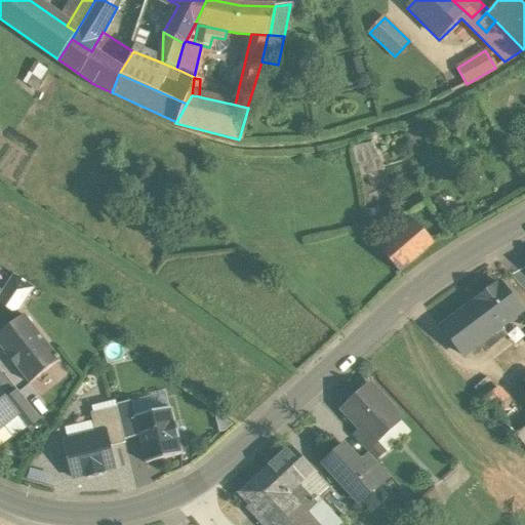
[(369,143),(353,148),(357,162),(373,158),(369,143)]
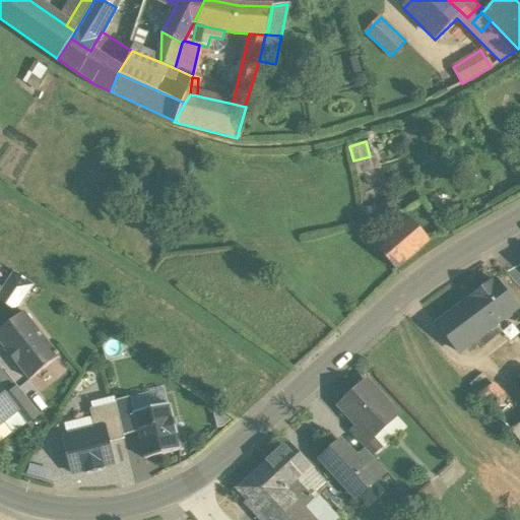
[(375,158),(360,164),(365,176),(379,171),(375,158)]
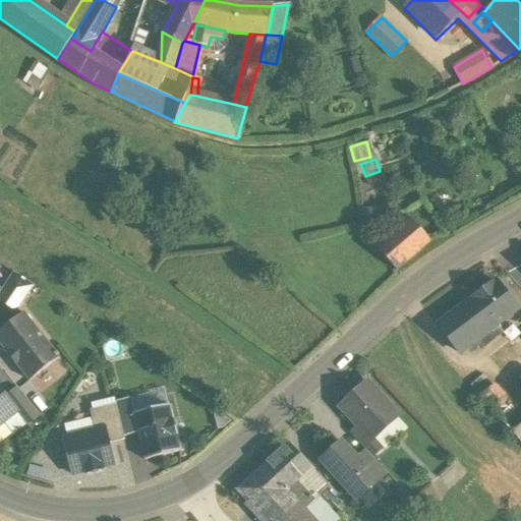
[(410,217),(375,246),(394,269),(428,239),(410,217)]
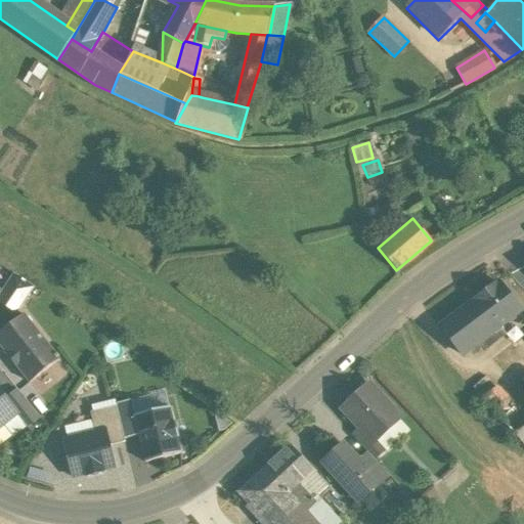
[(498,284),(440,328),(462,355),(477,343),(483,350),(504,336),(497,328),(520,311),(498,284)]
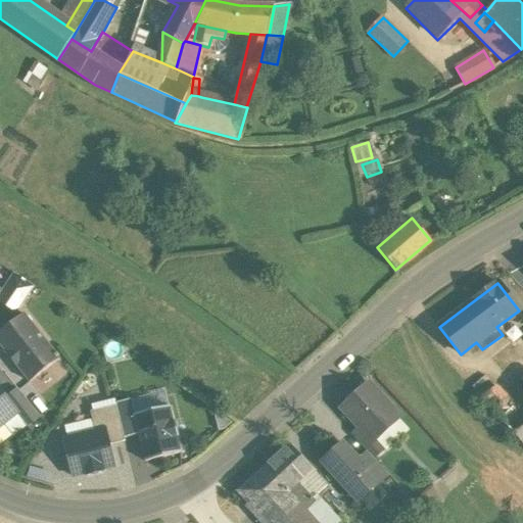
[(22,314),(0,331),(0,344),(7,353),(6,354),(14,365),(15,365),(29,381),(58,358),(57,357),(58,355),(56,352),(55,353),(22,314)]
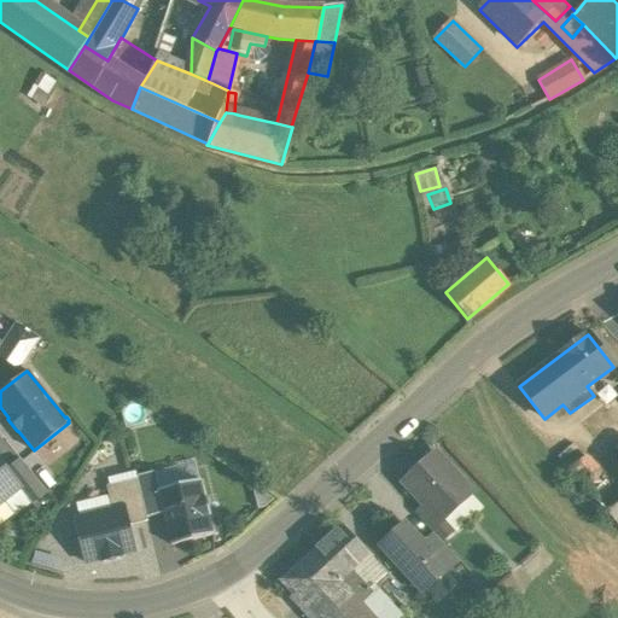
[(584,458),(572,443),(558,456),(570,470),(584,458)]
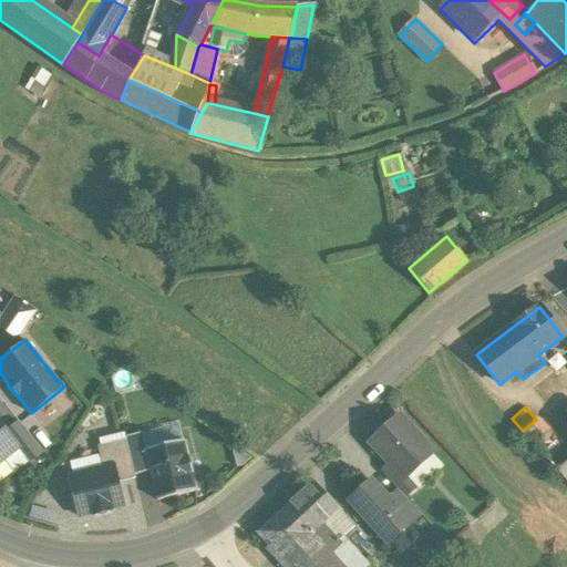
[(566,415),(548,433),(536,420),(523,431),(535,444),(534,445),(556,472),(566,462),(566,415)]
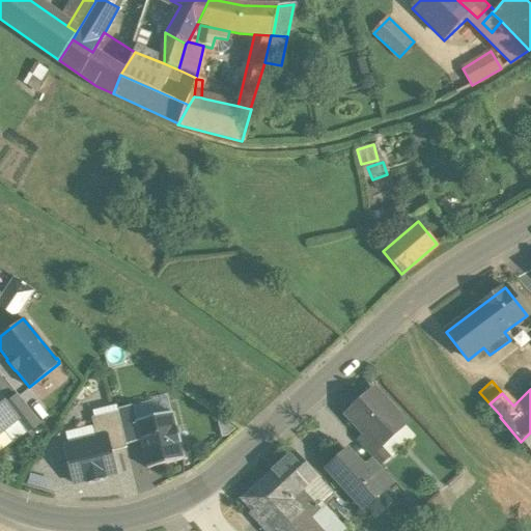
[(403,424),(372,390),(347,413),(366,432),(380,446),(403,424)]
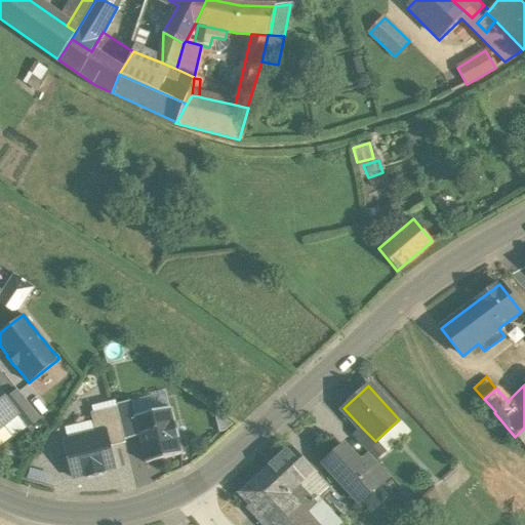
[(39,417),(16,389),(5,399),(16,413),(15,414),(27,428),(39,417)]
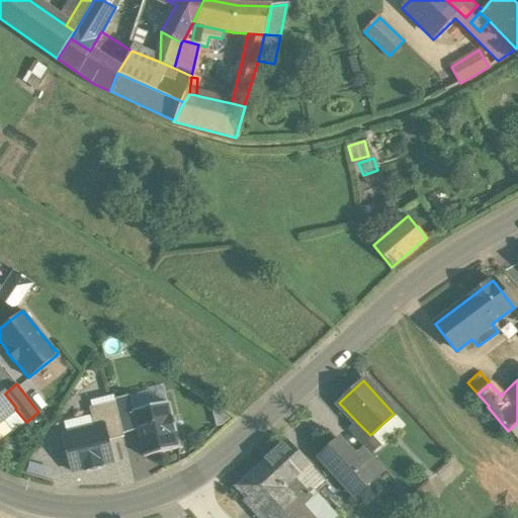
[(0,386),(0,420),(15,409),(16,408),(5,394),(0,386)]
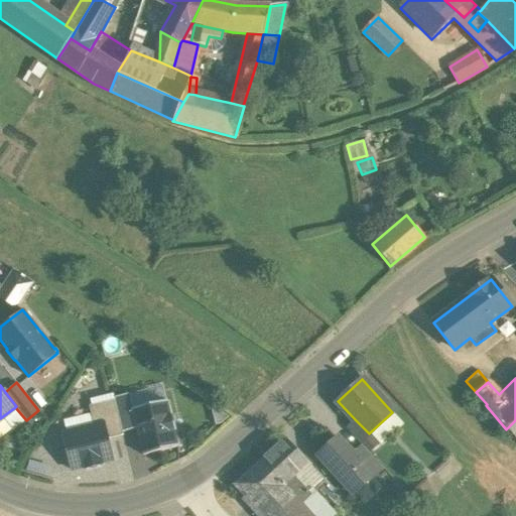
[(144,403),(164,397),(161,385),(141,390),(144,403)]
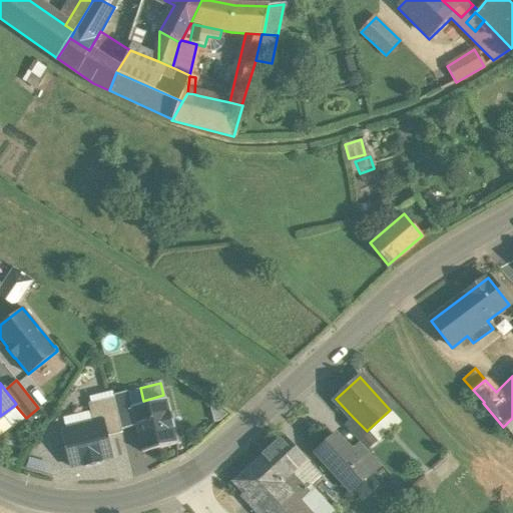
[(121,429),(135,426),(131,408),(127,392),(113,395),(113,397),(121,429)]
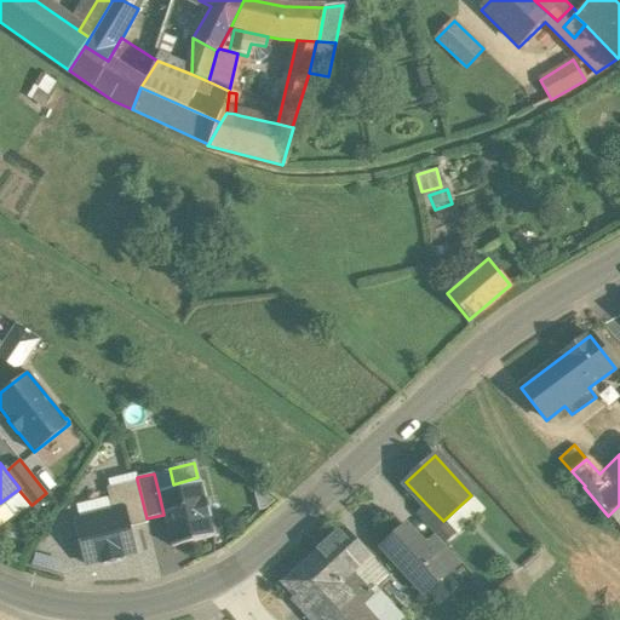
[(147,518),(137,480),(107,488),(113,511),(124,509),(128,527),(148,522),(147,518)]
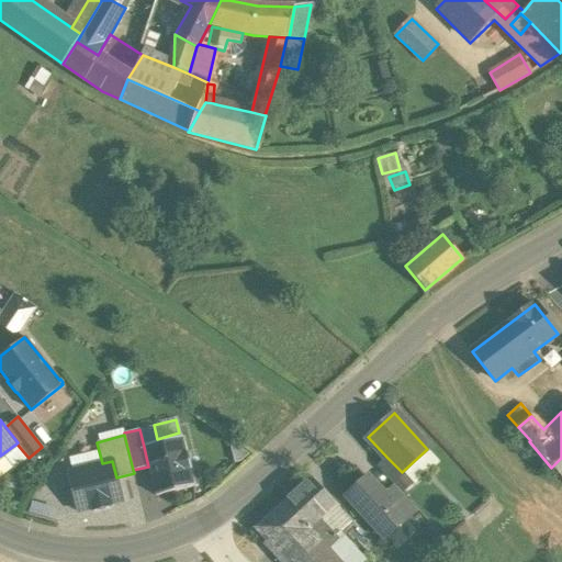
[(181,437),(144,447),(157,496),(194,486),(181,437)]
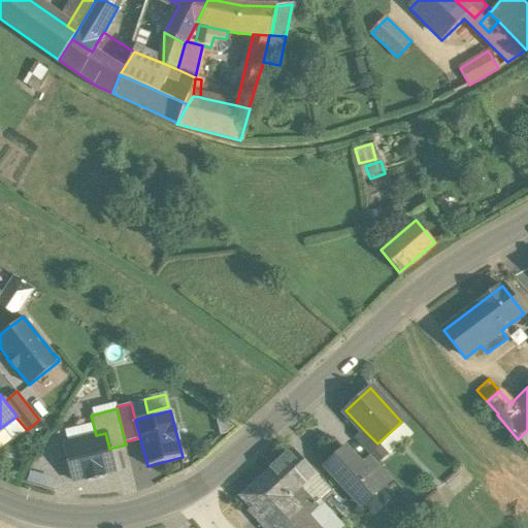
[(377,443),(364,430),(355,439),(371,457),(375,462),(387,452),(377,443)]
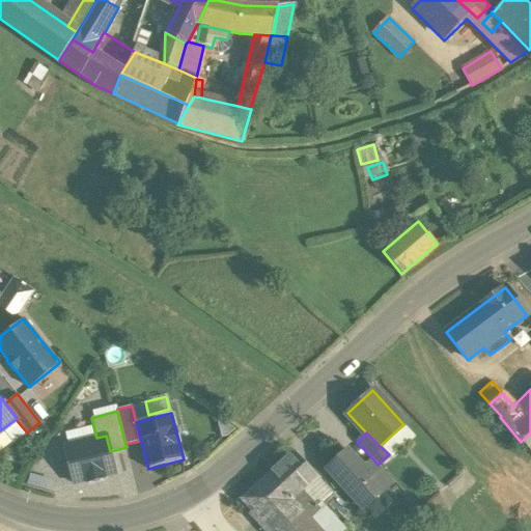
[(530,432),(521,442),(530,452),(530,432)]
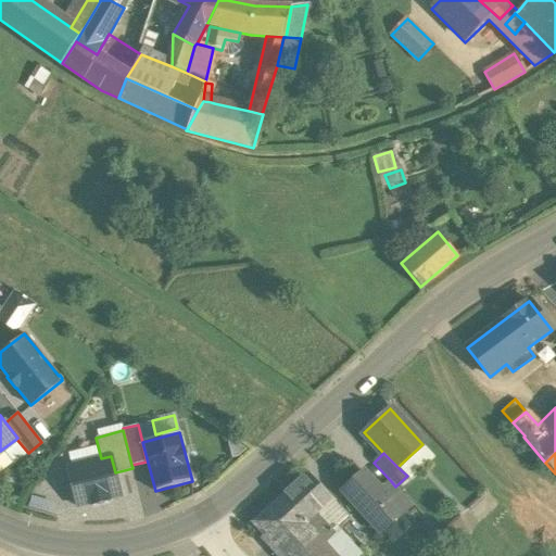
[(101,458),(66,467),(77,506),(91,503),(92,505),(106,502),(106,500),(122,495),(115,472),(111,456),(101,458)]
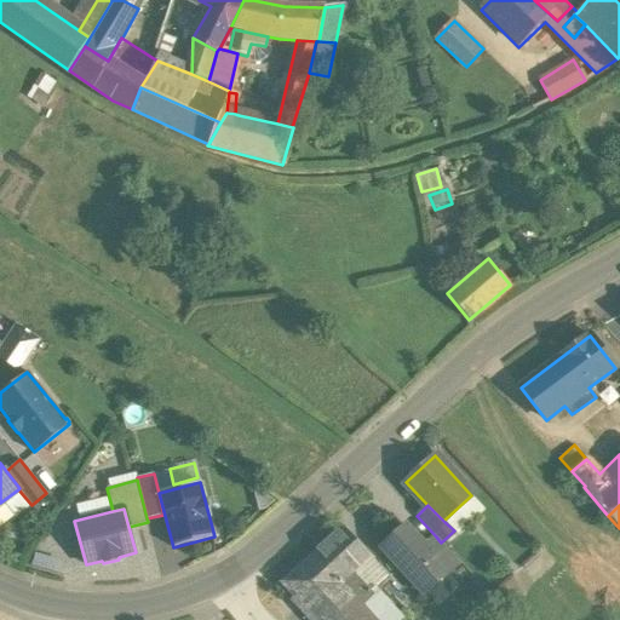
[(425,546),(406,526),(382,547),(424,593),(448,572),(425,546)]
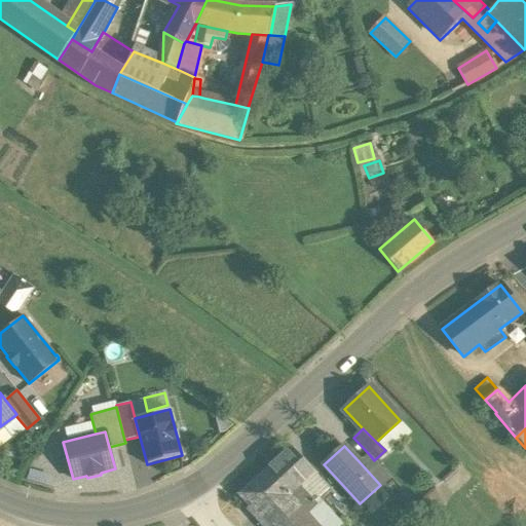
[(291,447),(265,471),(289,496),(290,495),(299,486),(314,473),(291,447)]
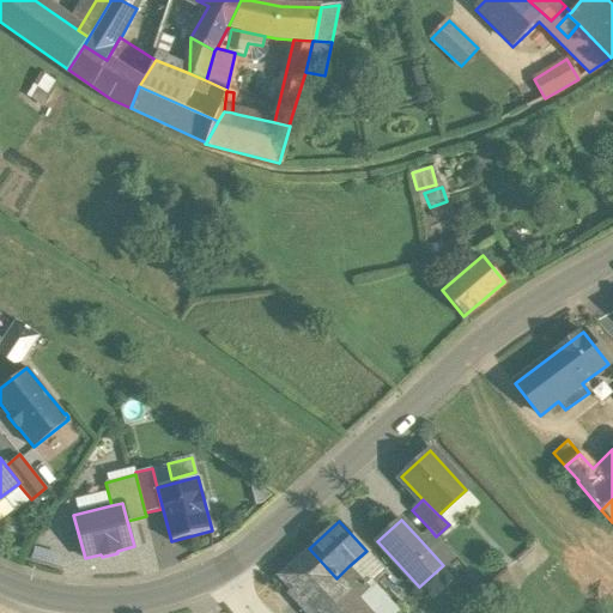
[(436,536),(431,530),(420,540),(443,565),(454,556),(436,536)]
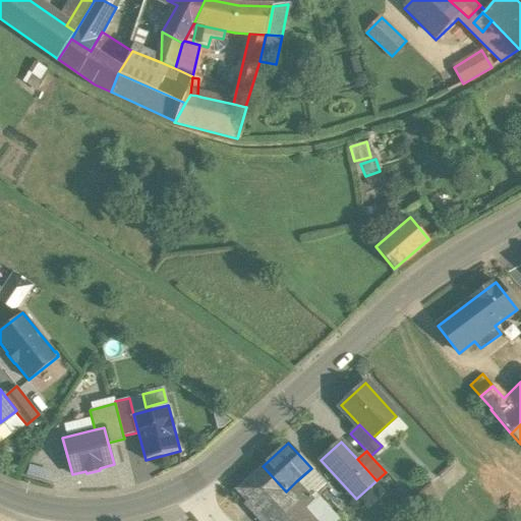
[(286,491),(263,466),(236,489),(265,520),(313,520),(287,490),(286,491)]
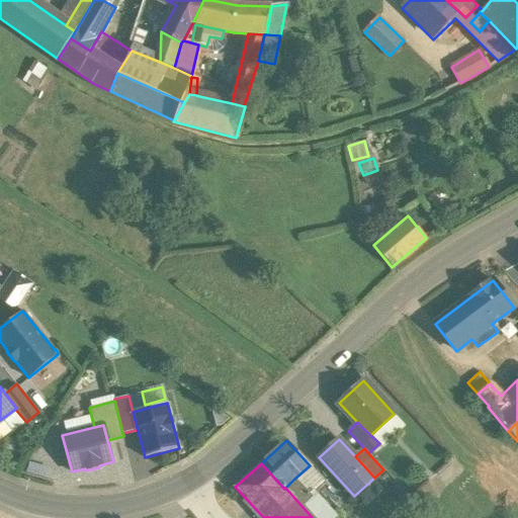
[(310,465),(294,479),(309,494),(311,493),(323,481),(310,465)]
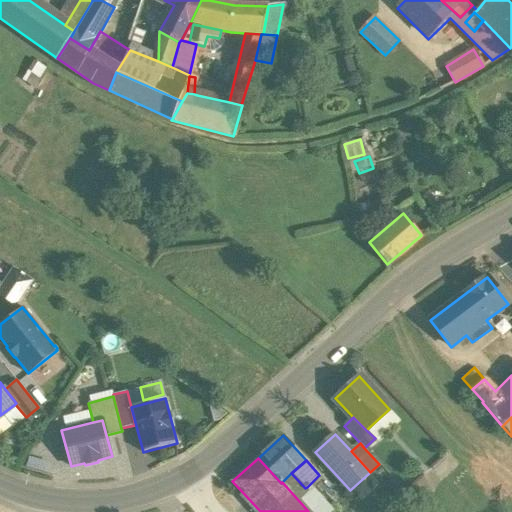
[(305,488),(291,473),(282,482),(308,511),(329,511),(330,511),(307,487),(305,488)]
